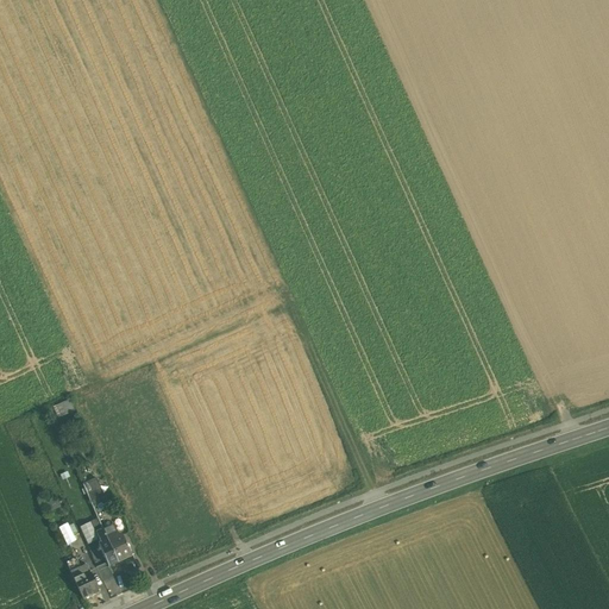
[(99,478),(86,481),(90,500),(104,497),(99,478)]
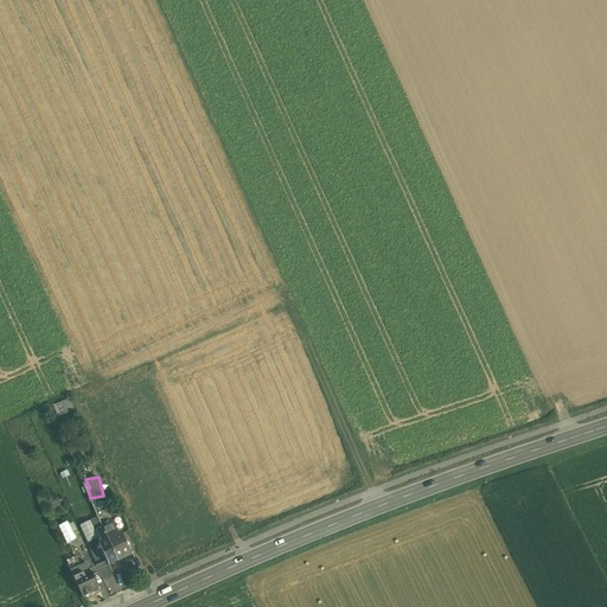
[(59,525),(68,543),(77,538),(69,521),(59,525)]
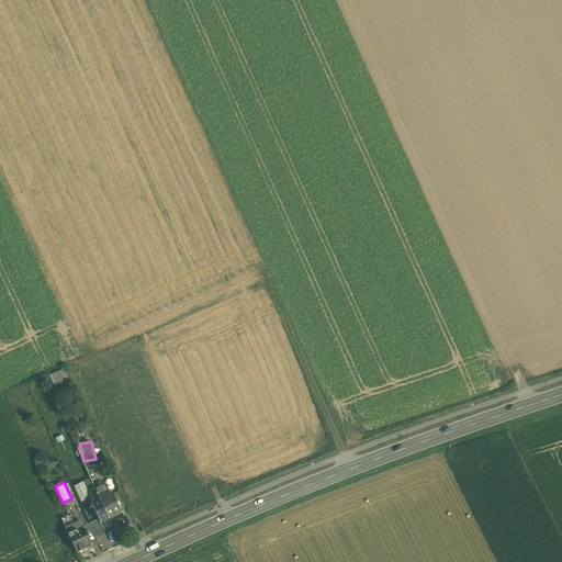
[(112,494),(110,495),(104,484),(94,489),(97,493),(109,519),(121,513),(112,494)]
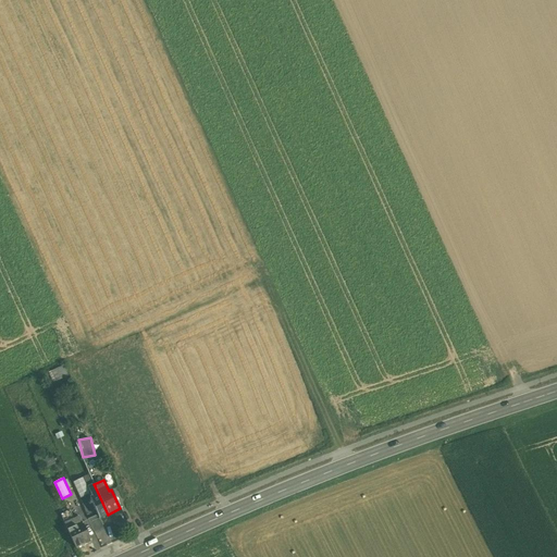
[(108,515),(96,489),(89,492),(91,497),(90,498),(99,518),(108,515)]
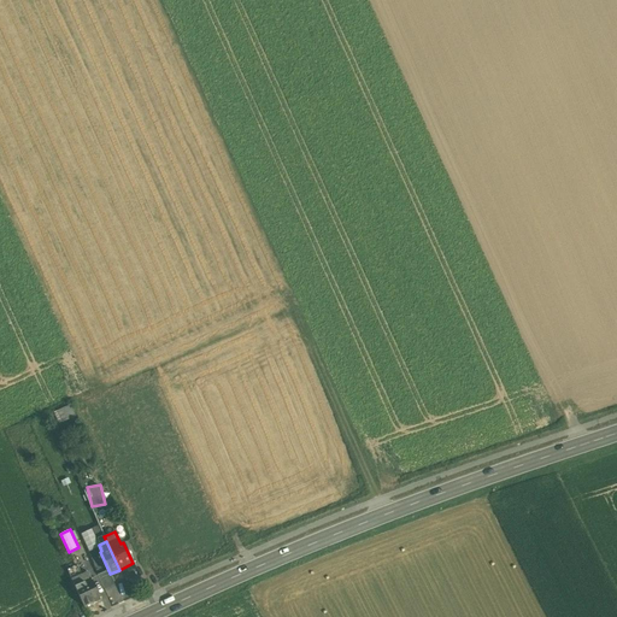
[(82,575),(77,565),(74,568),(68,570),(71,580),(82,575)]
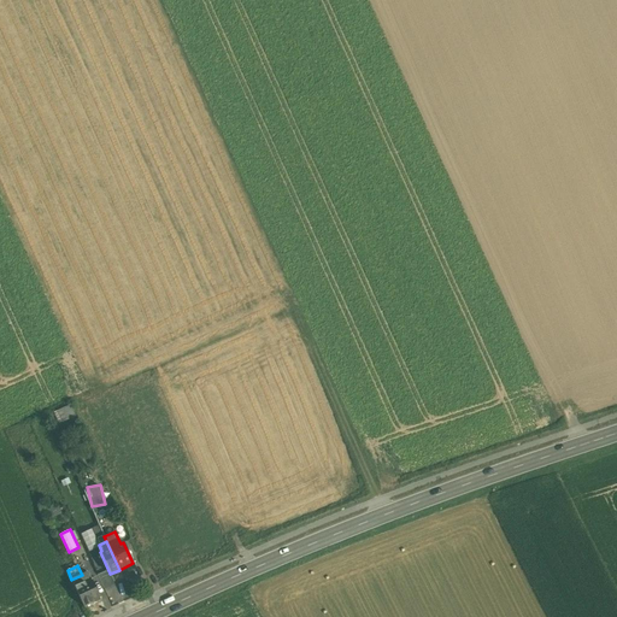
[(100,600),(90,580),(75,587),(84,607),(100,600)]
